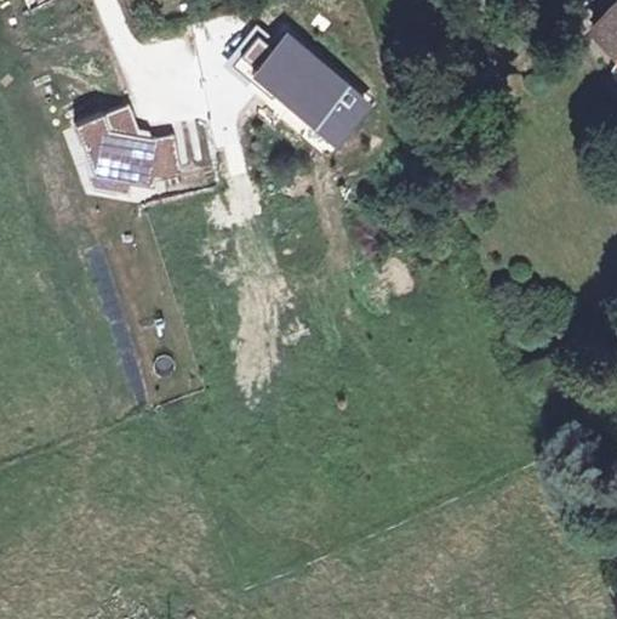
[(616,16),(598,37),(616,55),(616,16)]
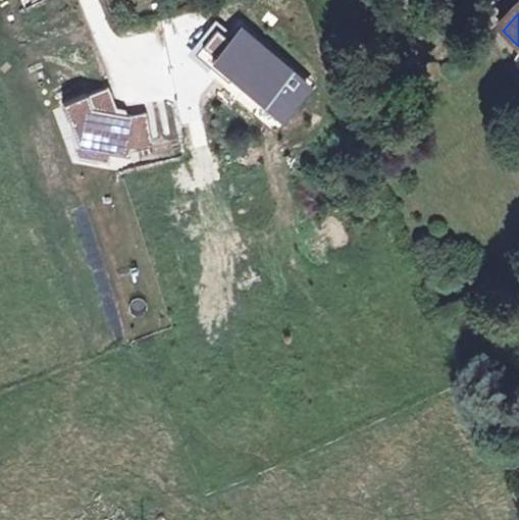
[(240,28),(209,61),(260,107),(291,73),(240,28)]
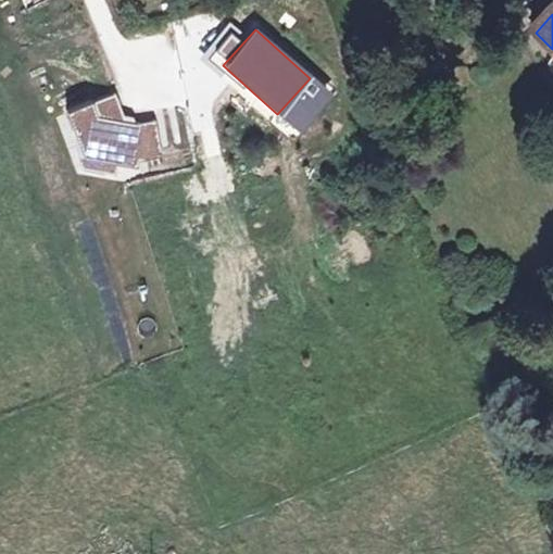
[(116,95),(92,103),(98,117),(127,123),(116,95)]
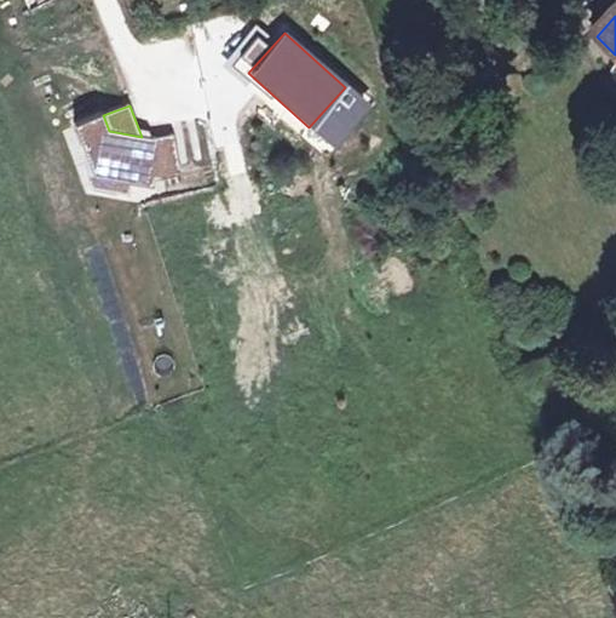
[(153,189),(155,181),(182,176),(174,136),(151,139),(142,137),(109,131),(103,115),(75,126),(82,147),(93,177),(133,184),(153,189)]
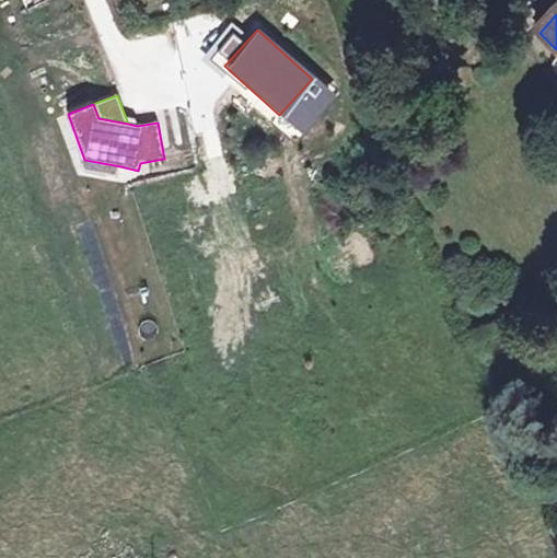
[(84,160),(74,132),(81,171),(118,178),(120,166),(84,160)]
